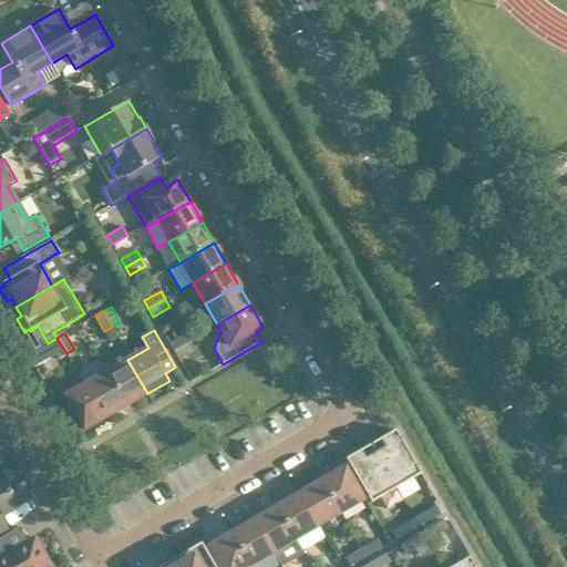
[(169,344),(174,352),(191,343),(186,334),(169,344)]
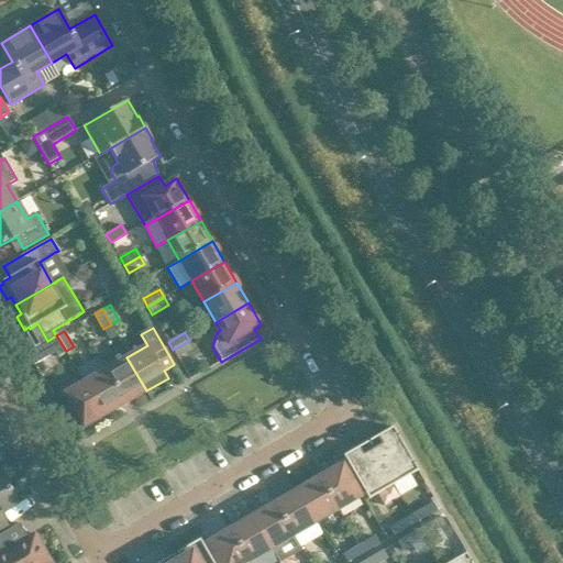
[(47,341),(26,353),(34,365),(56,352),(58,356),(66,351),(56,335),(47,341)]
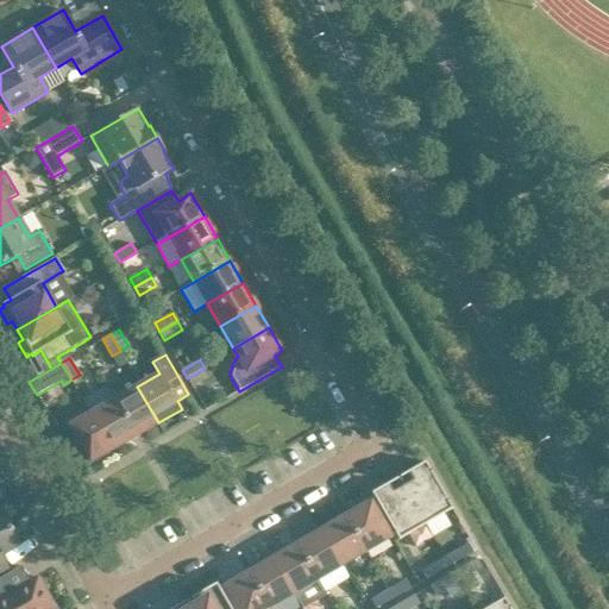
[(209,377),(205,369),(187,378),(192,387),(209,377)]
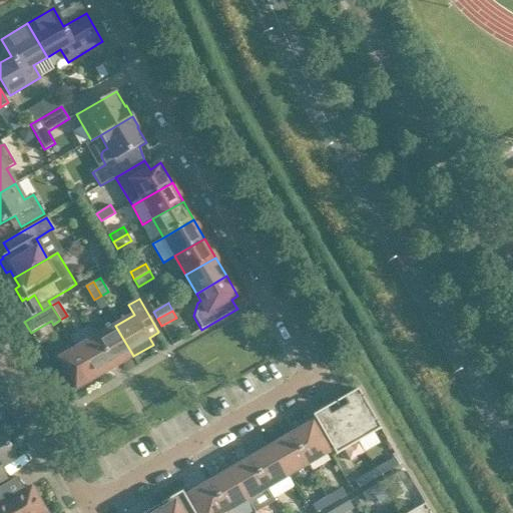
[(115,326),(97,337),(114,367),(133,356),(115,326)]
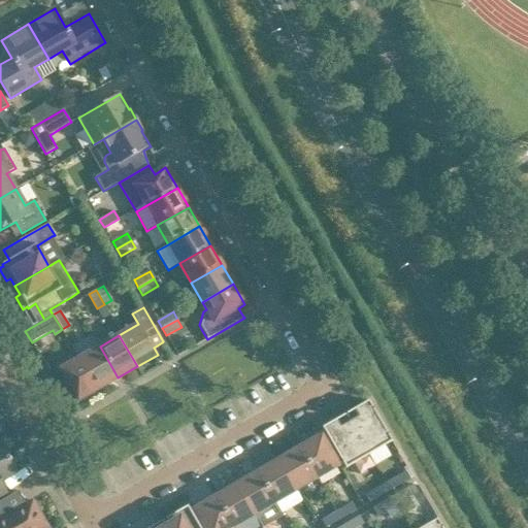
[(118,377),(100,347),(80,358),(99,389),(118,377)]
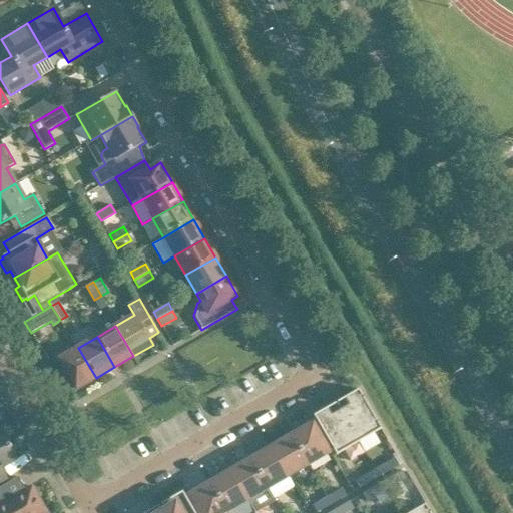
[(76,389),(96,378),(78,348),(58,359),(76,389)]
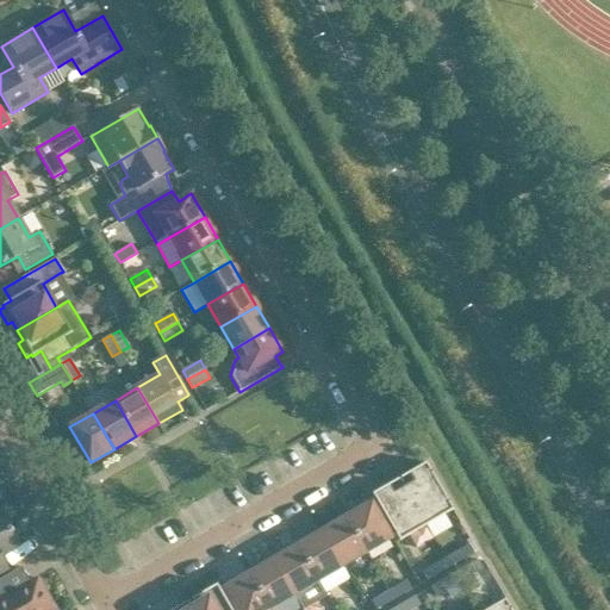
[(425,462),(398,479),(425,526),(453,510),(437,483),(425,462)]
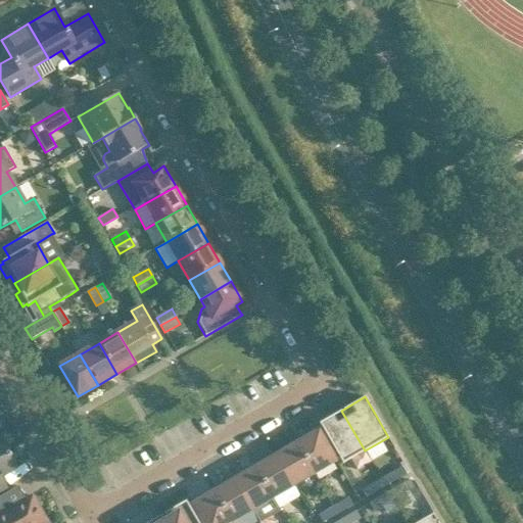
[(323,429),(319,431),(335,459),(338,457),(342,464),(365,450),(341,411),(319,424),(323,429)]
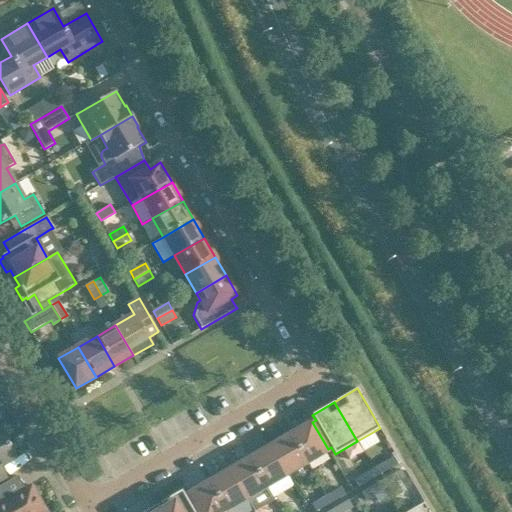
[(312,421),(291,433),(308,462),(329,450),(328,449),(312,422),(312,421)]
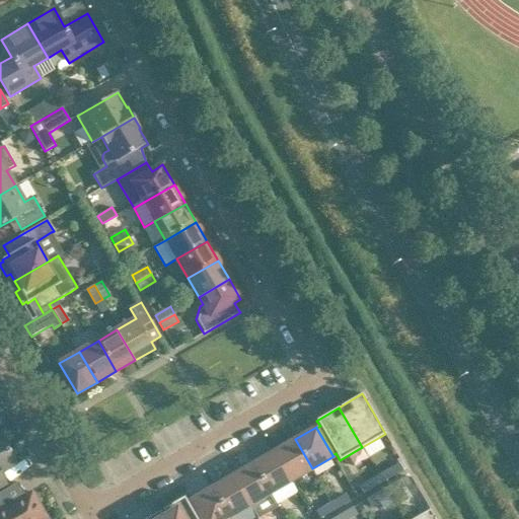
[(0,487),(6,485),(0,472),(16,464),(1,437),(0,437),(0,487)]
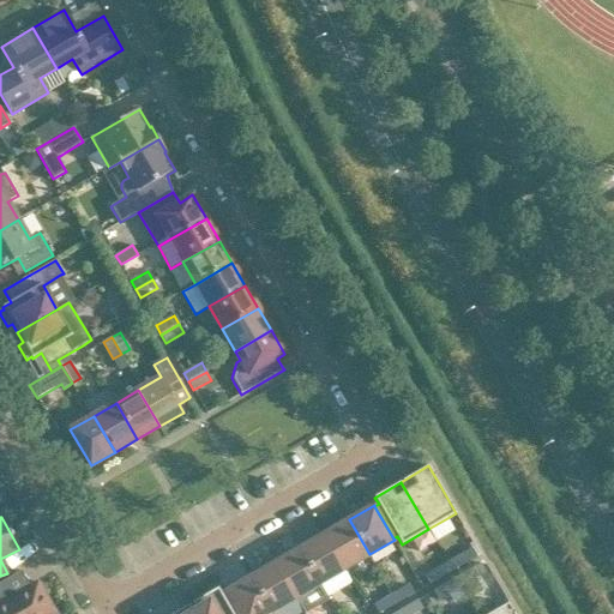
[(344,570),(369,554),(349,519),(325,534),(344,570)]
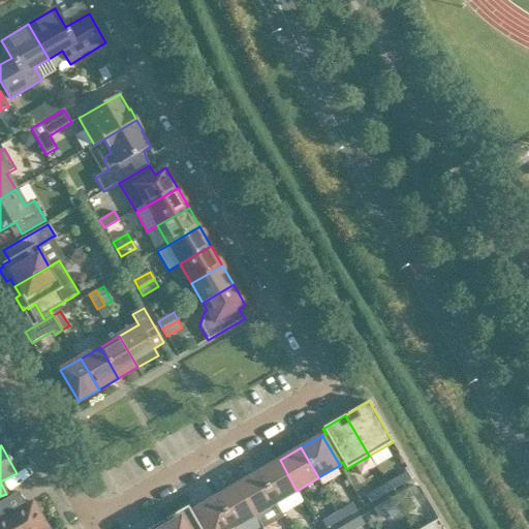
[(276,503),(297,491),(280,460),(258,473),(276,503)]
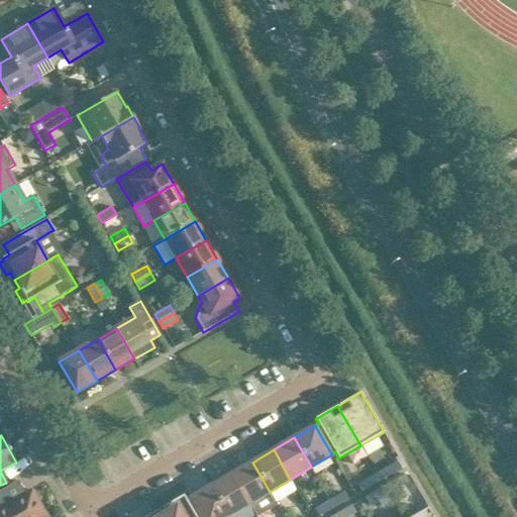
[(398,461),(378,474),(382,481),(402,469),(398,461)]
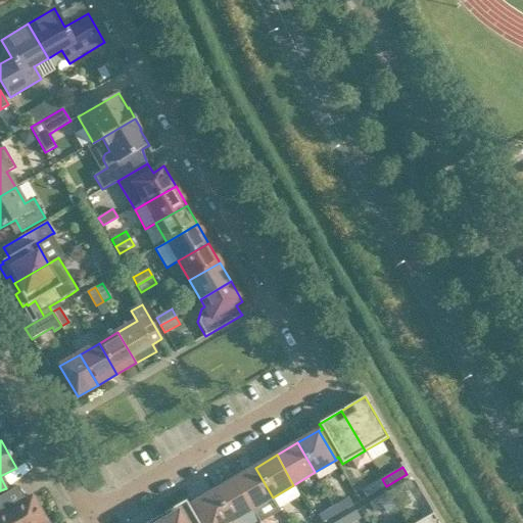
[(255,468),(234,480),(251,510),(259,522),(280,511),(273,497),(255,468)]
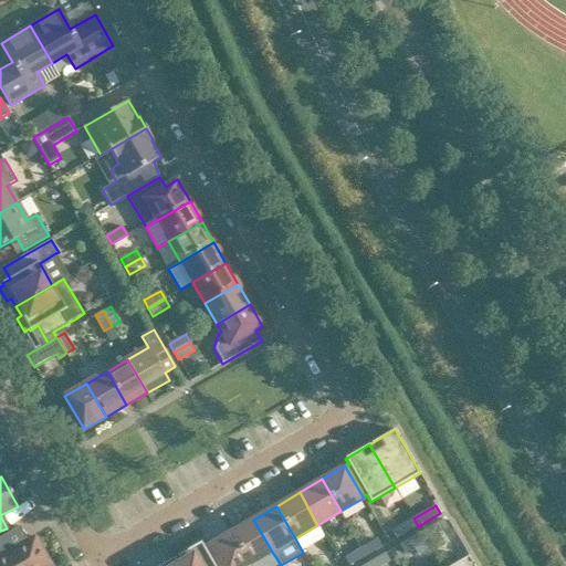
[(396,538),(418,526),(413,519),(391,531),(396,538)]
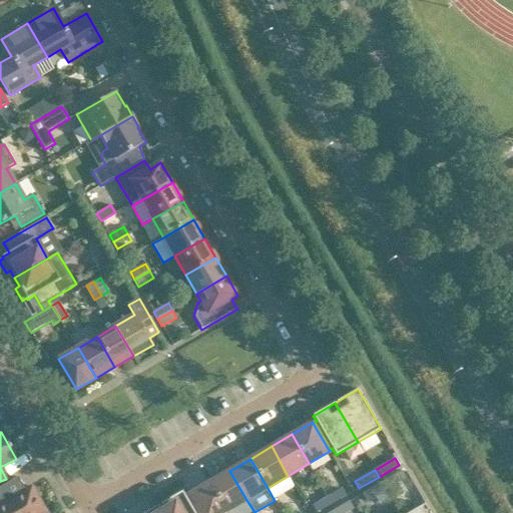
[(402,470),(383,482),(387,489),(406,478),(402,470)]
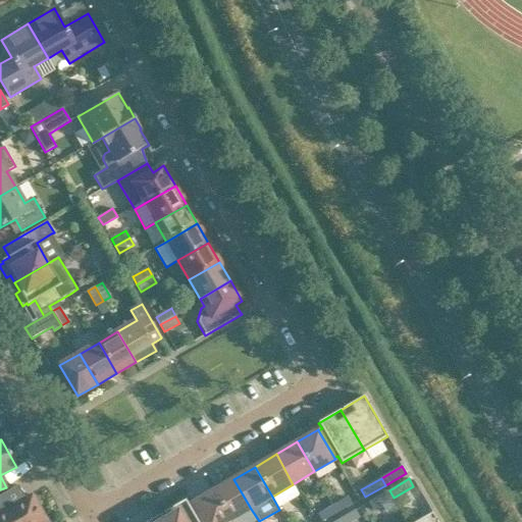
[(251,509),(233,479),(213,491),(230,521),(251,509)]
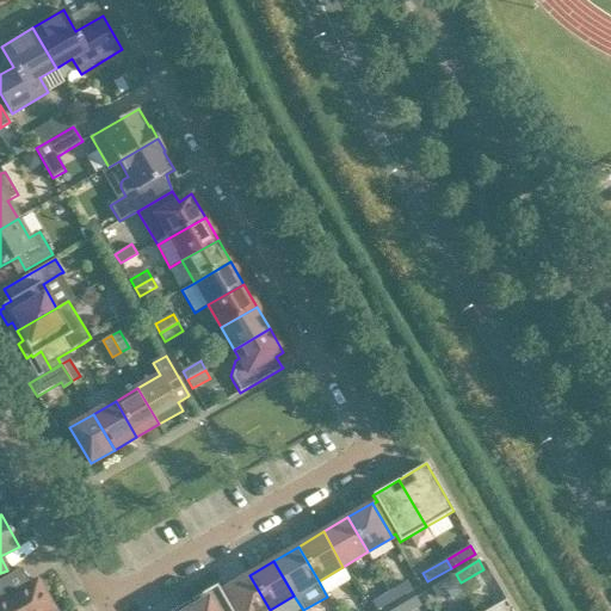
[(22,568),(0,580),(0,610),(56,610),(38,579),(30,584),(14,593),(6,579),(22,569),(22,568)]
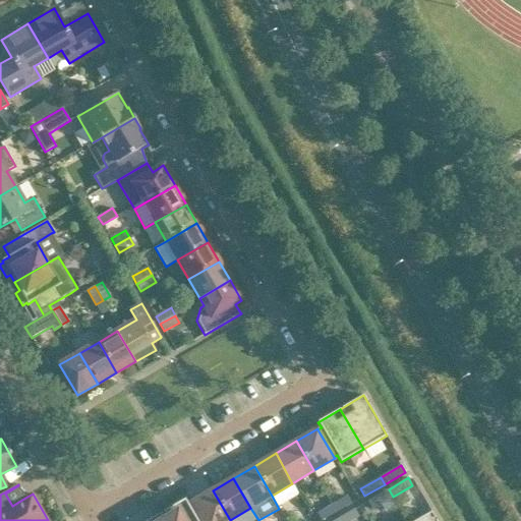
[(372,509),(393,497),(389,489),(367,501),(372,509)]
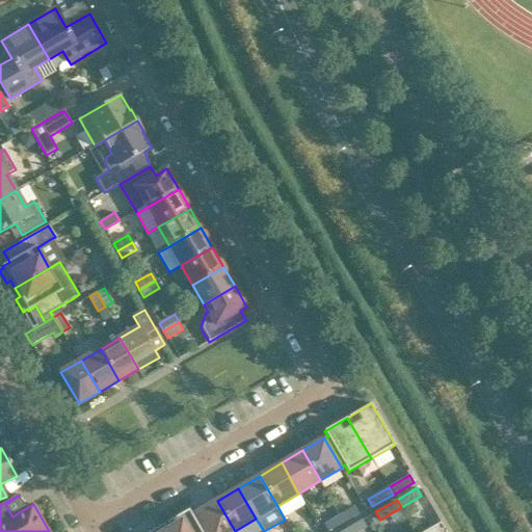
[(195,513),(196,514),(206,531),(232,531),(235,531),(217,501),(195,513)]
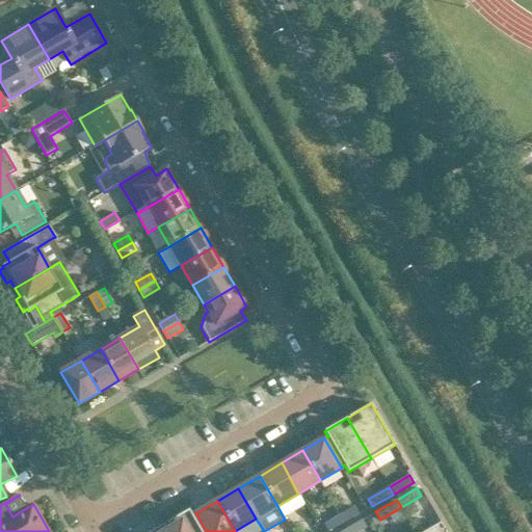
[(354,506),(340,515),(344,523),(358,514),(354,506)]
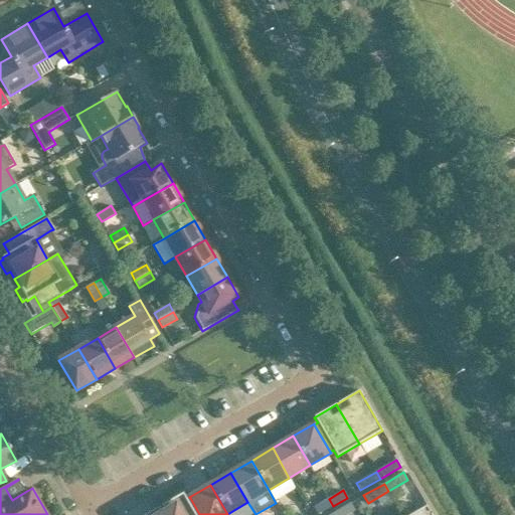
[(165,514),(199,514),(190,498),(186,500),(183,493),(160,507),(165,514)]
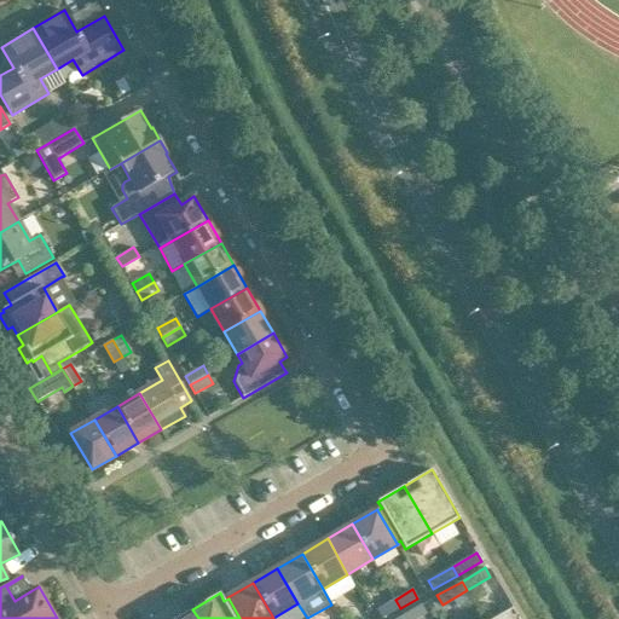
[(377,609),(382,618),(400,608),(395,600),(377,609)]
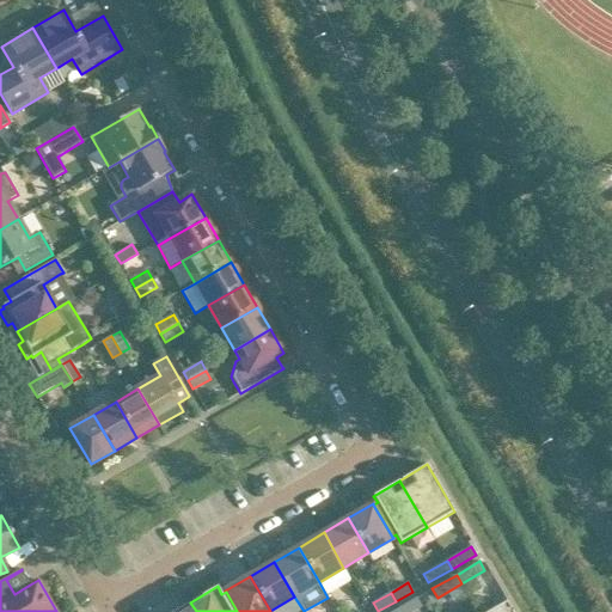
[(417,598),(401,607),(403,611),(411,611),(422,606),(417,598)]
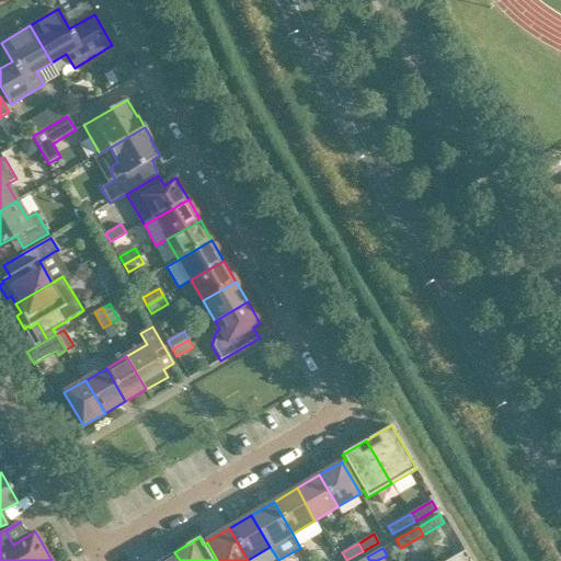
[(447,560),(470,560),(465,551),(447,560)]
